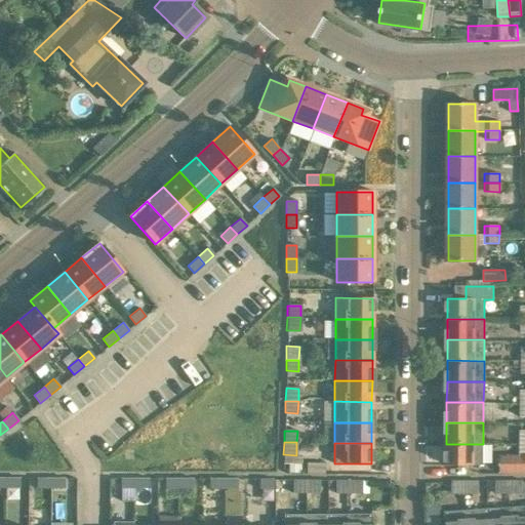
[(524,443),(519,444),(519,455),(499,455),(499,473),(524,472),(524,443)]
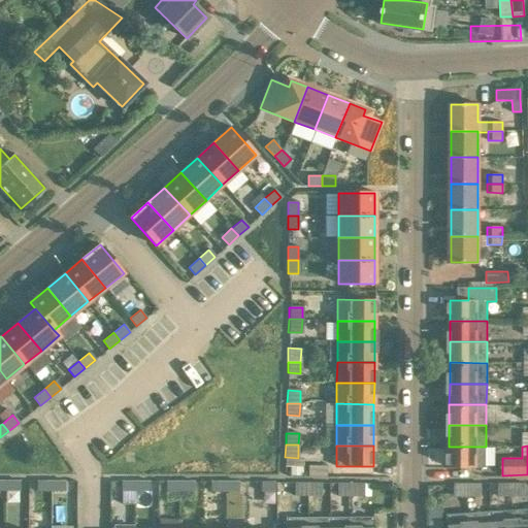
[(486,447),(449,447),(449,467),(486,467),(486,447)]
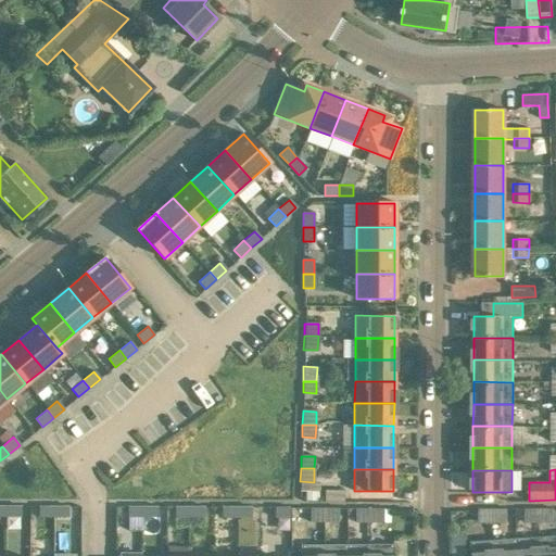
[(324,501),(343,502),(343,491),(324,491),(324,501)]
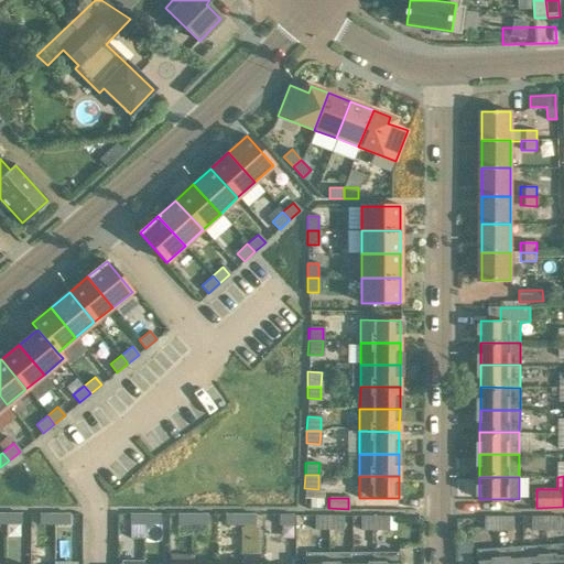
[(6,524),(20,524),(20,514),(6,514),(6,524)]
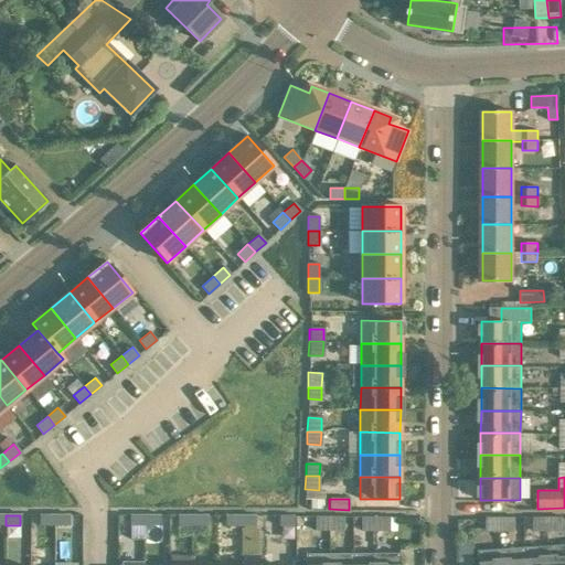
[(40,525),(54,525),(54,515),(40,515),(40,525)]
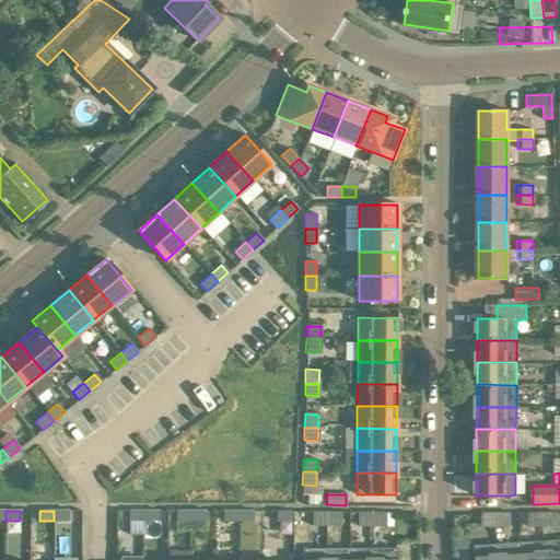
[(55,521),(69,521),(69,511),(55,511),(55,521)]
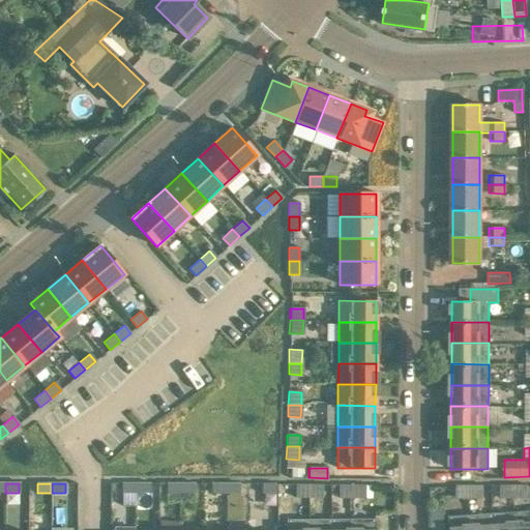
[(122,494),(136,494),(136,483),(122,483),(122,494)]
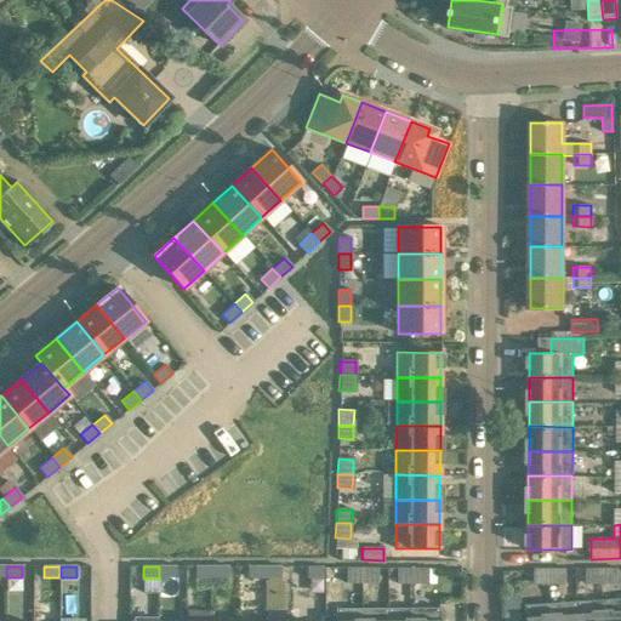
[(159,579),(175,579),(175,568),(159,567),(159,579)]
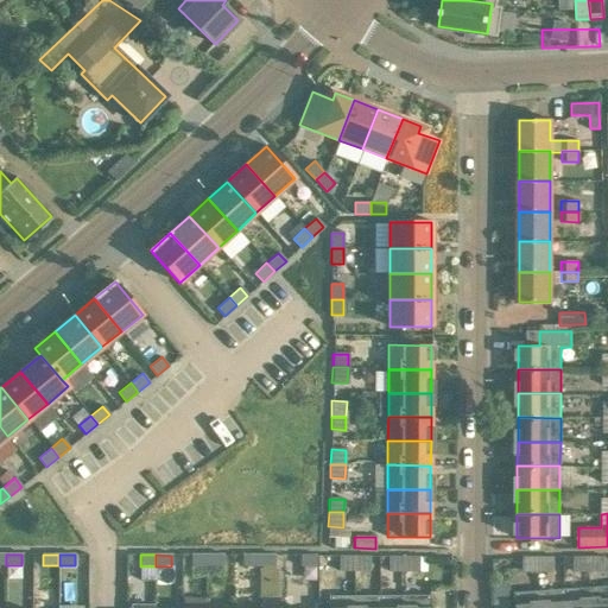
[(207,567),(207,556),(191,556),(191,567),(207,567)]
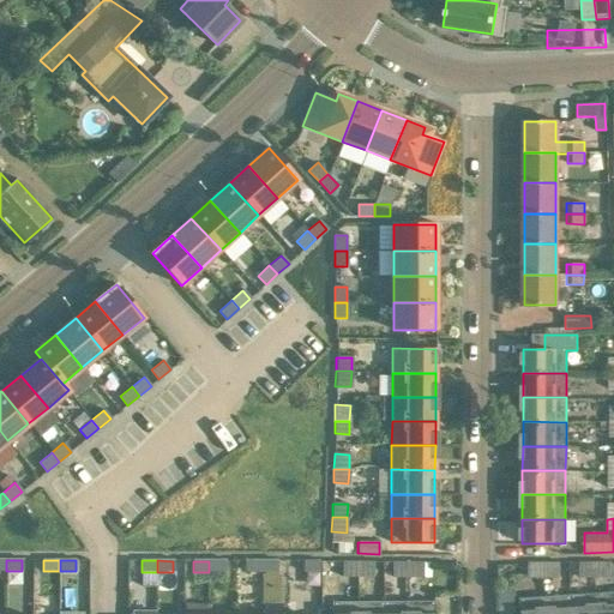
[(224,572),(224,561),(209,561),(209,572),(224,572)]
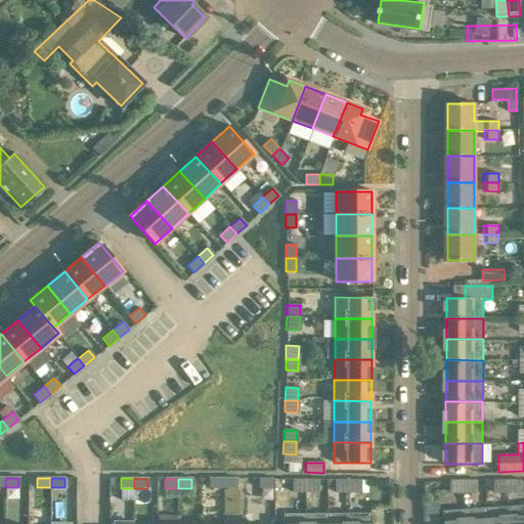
[(210,488),(223,488),(223,479),(210,479),(210,488)]
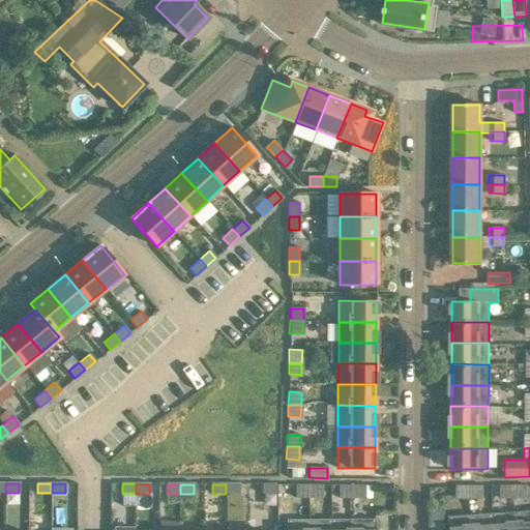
[(226,494),(238,494),(238,484),(226,484),(226,494)]
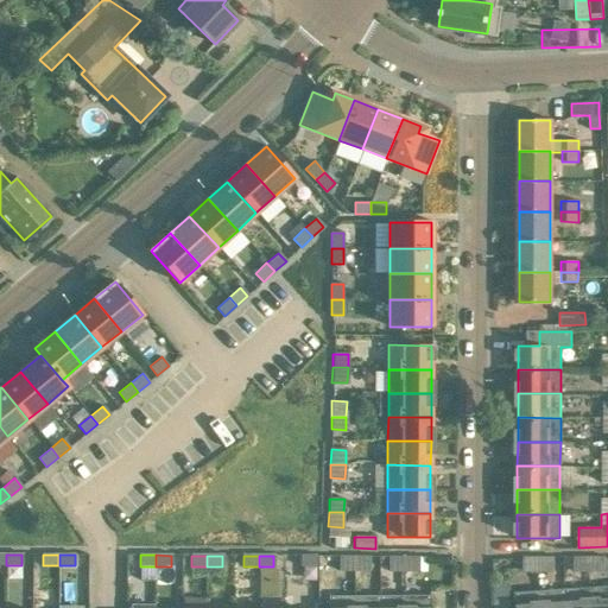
[(303,567),(318,567),(318,556),(304,556),(303,567)]
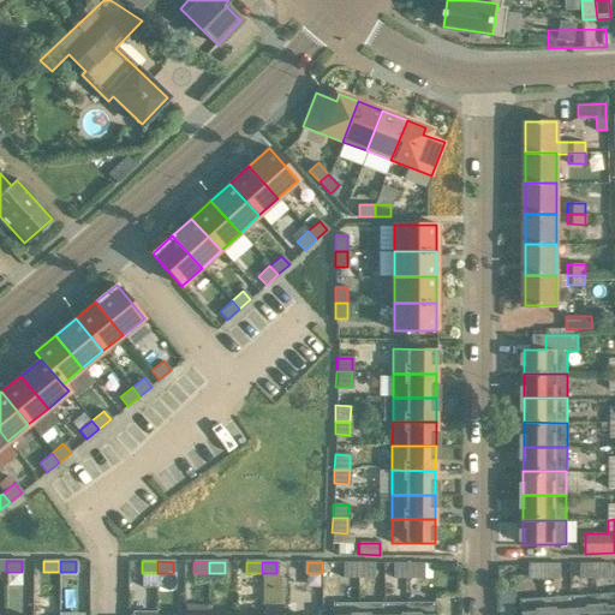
[(327,578),(357,578),(357,562),(327,562),(327,578)]
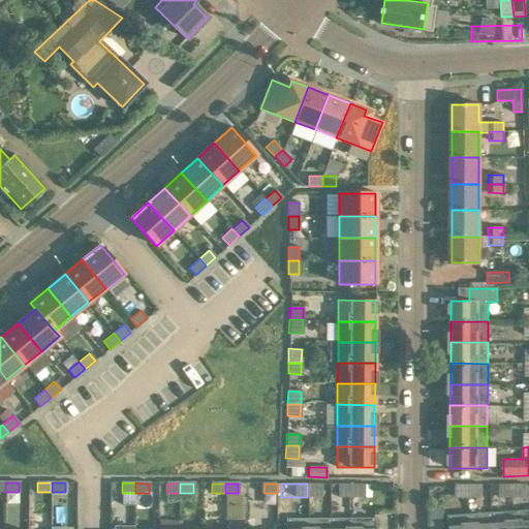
[(307,484),(307,497),(320,497),(320,484),(307,484)]
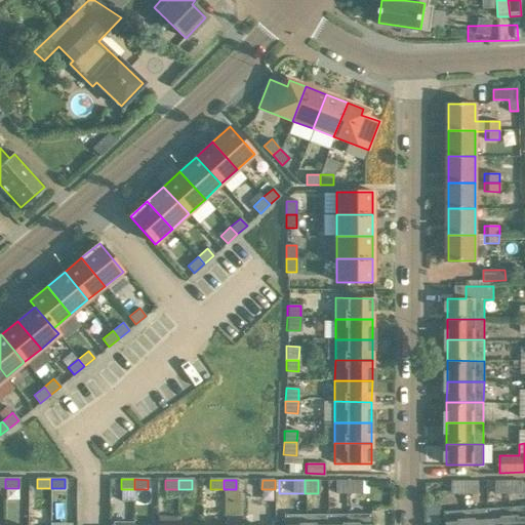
[(335,493),(349,493),(349,480),(336,480),(335,493)]
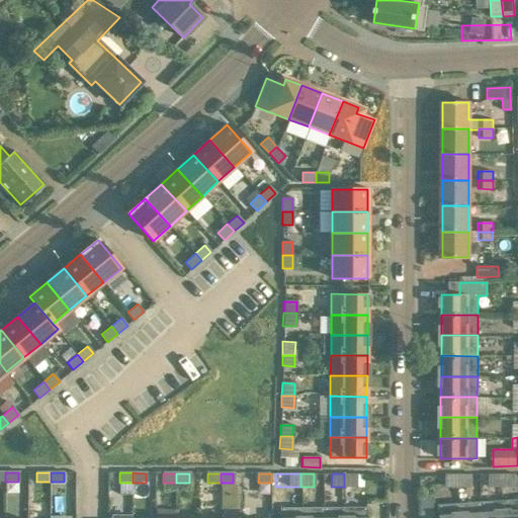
[(344,473),(344,487),(355,487),(355,473),(344,473)]
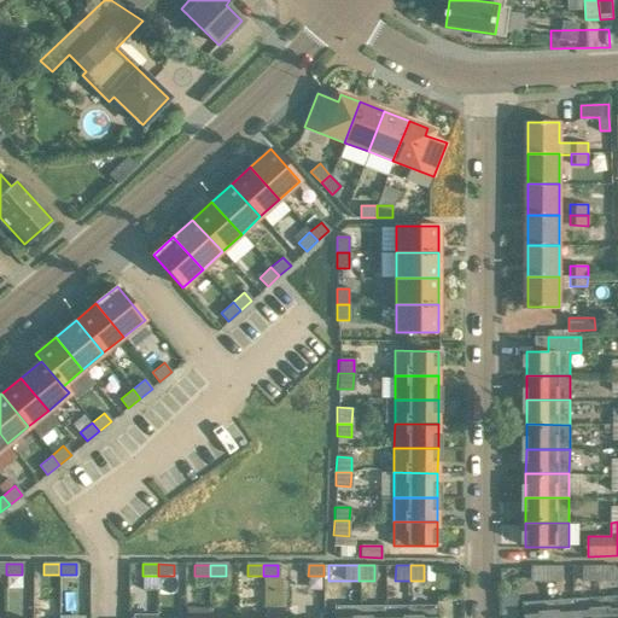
[(548,581),(548,565),(532,565),(534,581),(548,581)]
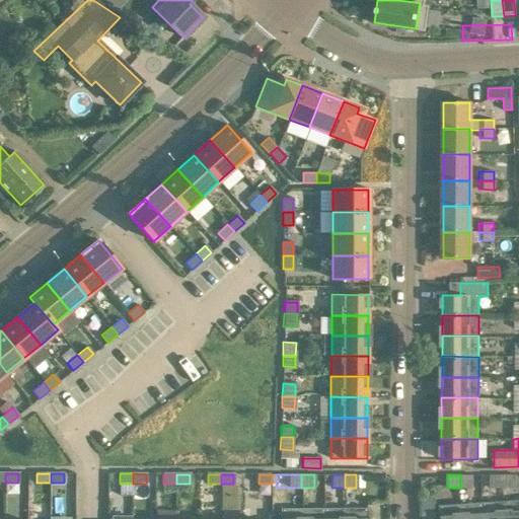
[(471,475),(460,474),(460,488),(471,488),(471,475)]
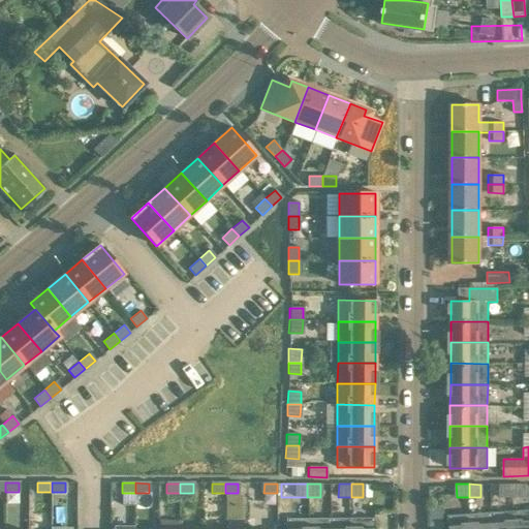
[(514,497),(514,484),(499,484),(499,497),(514,497)]
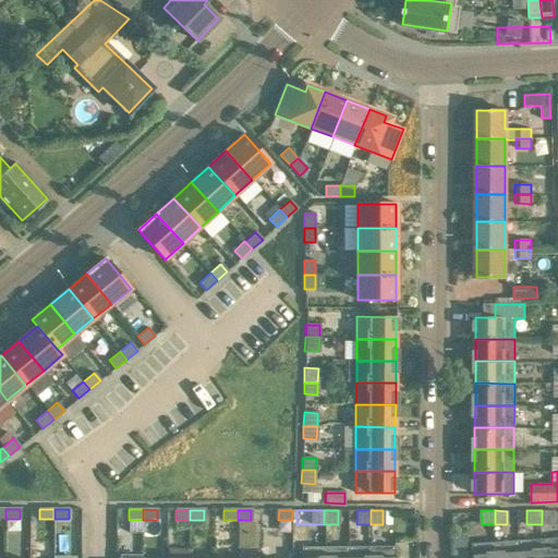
[(557,510),(542,510),(542,524),(557,523),(557,510)]
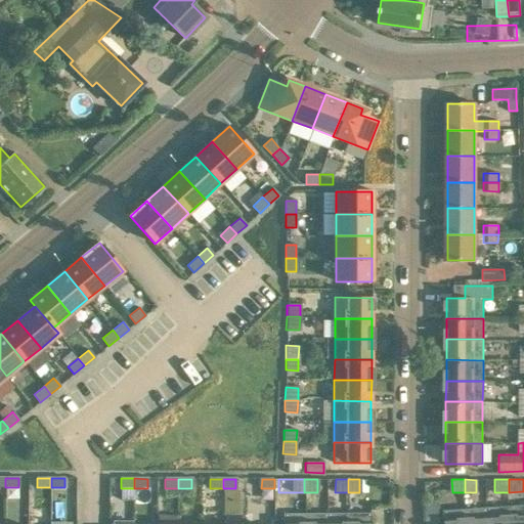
[(523,523),(523,505),(509,507),(510,523),(523,523)]
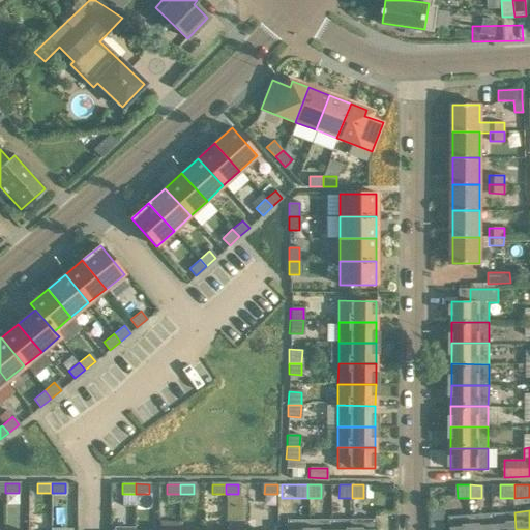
[(516,529),(514,512),(493,513),(493,529),(516,529)]
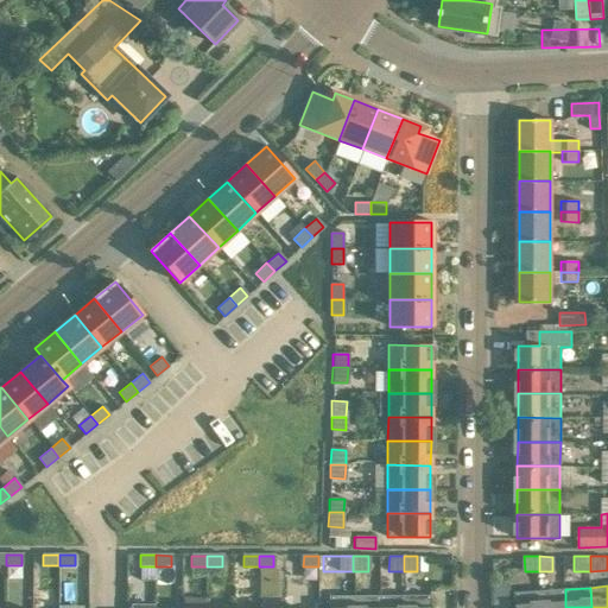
[(565,607),(565,589),(539,591),(540,607),(565,607)]
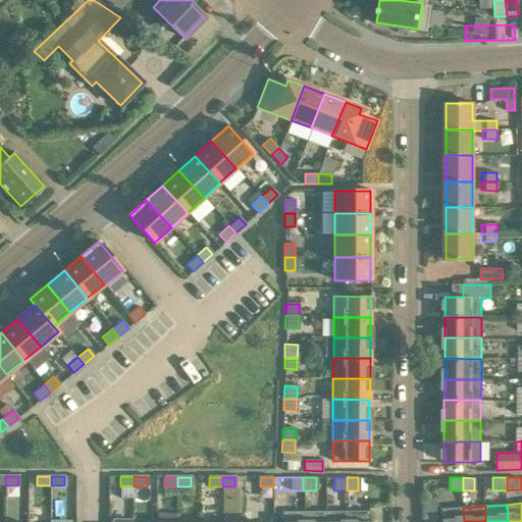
[(464,521),(463,508),(441,509),(441,521),(464,521)]
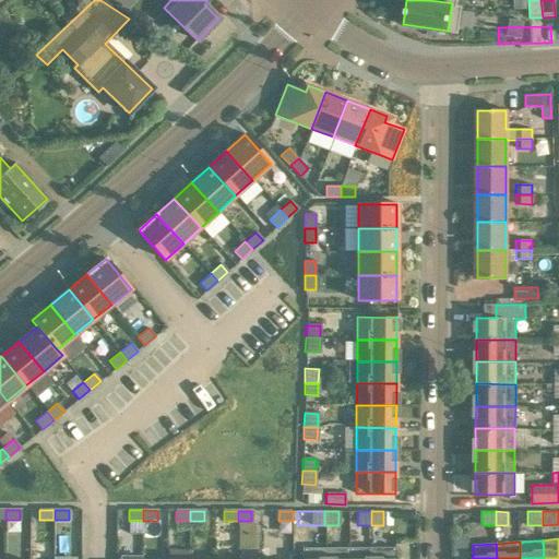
[(394,558),(395,547),(371,548),(371,558),(394,558)]
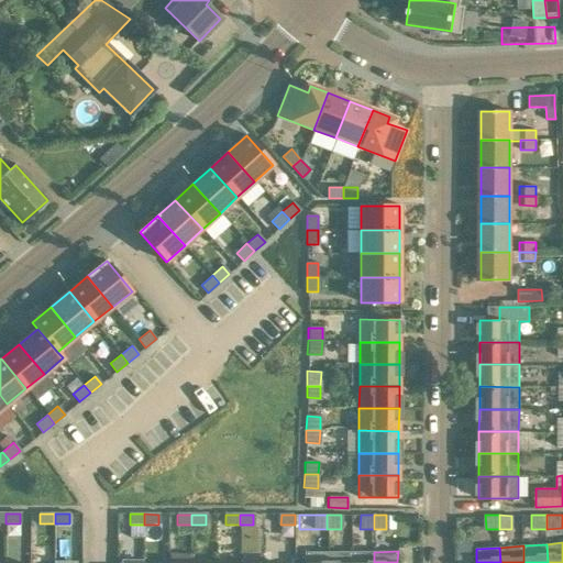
[(327,562),(328,552),(304,552),(304,562),(327,562)]
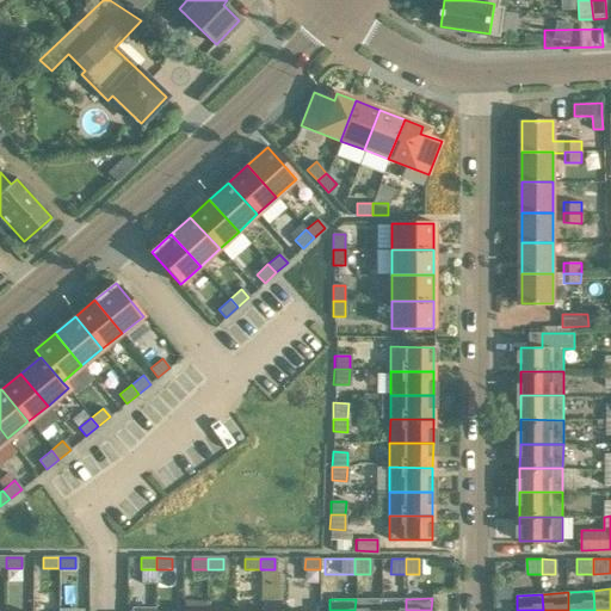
[(381,610),(381,599),(356,599),(355,610),(381,610)]
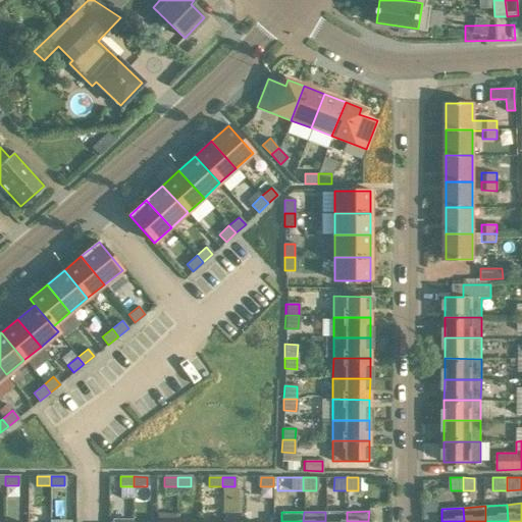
[(347,521),(347,512),(325,512),(325,521),(347,521)]
